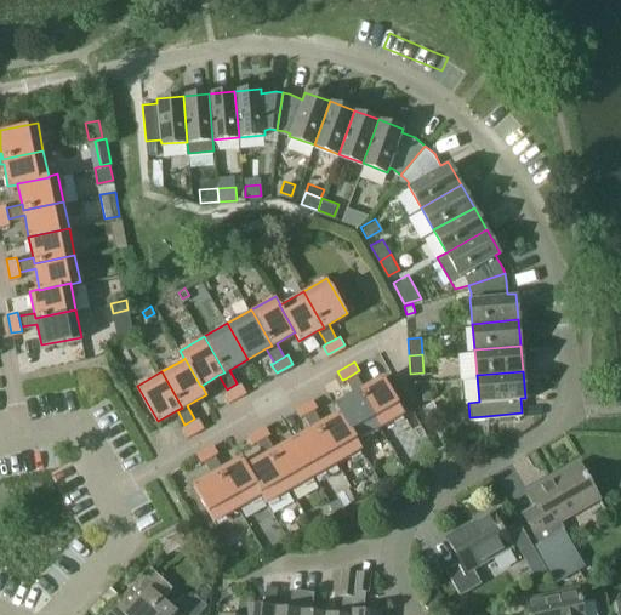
[(346,379),(354,392),(335,403),(340,411),(355,439),(357,438),(380,426),(359,389),(364,387),(355,373),(346,379)]
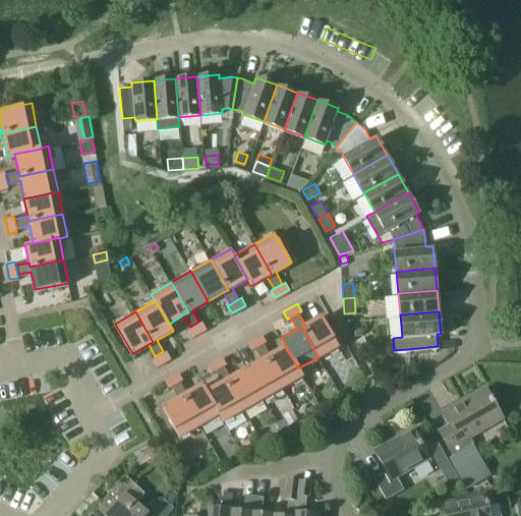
[(322,316),(305,325),(301,327),(319,357),(339,345),(322,316)]
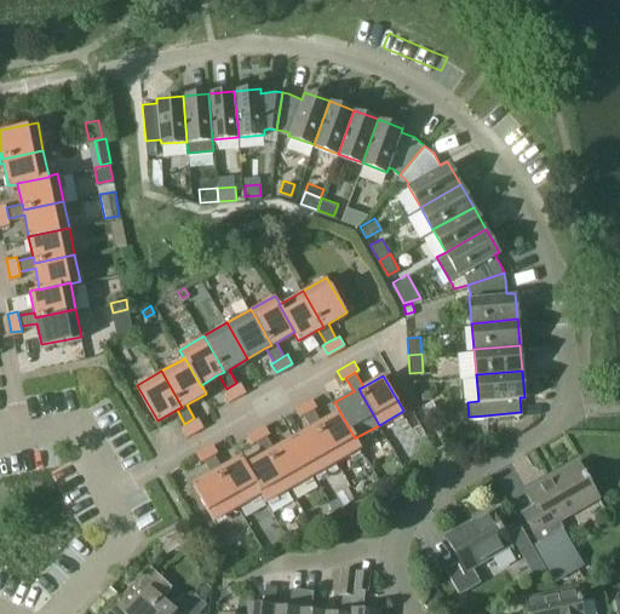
[(240,382),(236,383),(227,389),(223,391),(229,400),(245,390),(240,382)]
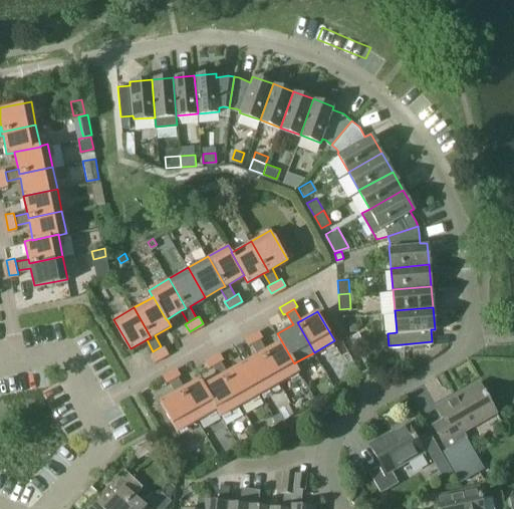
[(348,318),(349,329),(356,329),(360,324),(360,317),(348,318)]
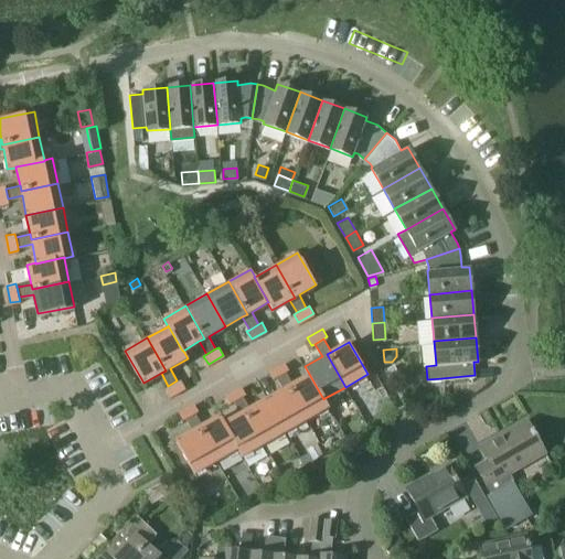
[(274,377),(276,376),(286,371),(288,368),(284,361),(268,369),(274,377)]
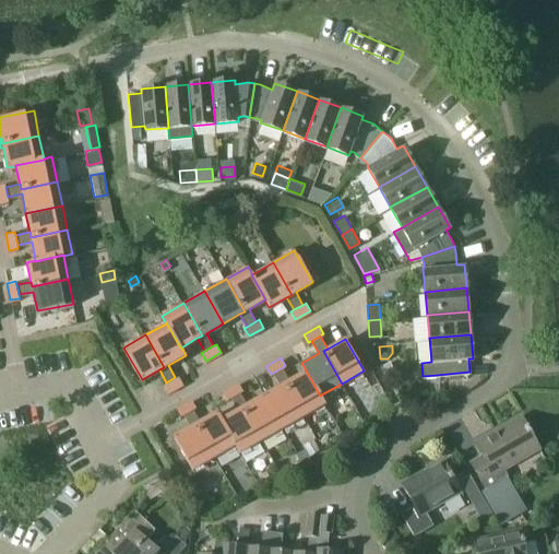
[(390,360),(382,363),(388,374),(395,370),(390,360)]
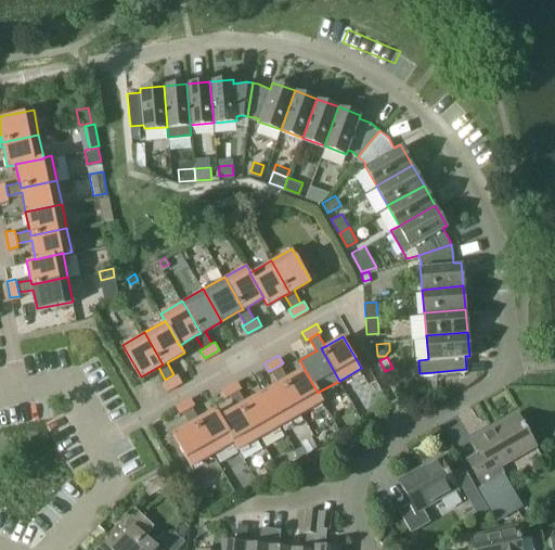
[(271,370),(279,382),(261,392),(280,424),(301,412),(283,380),(287,376),(281,365),(271,370)]
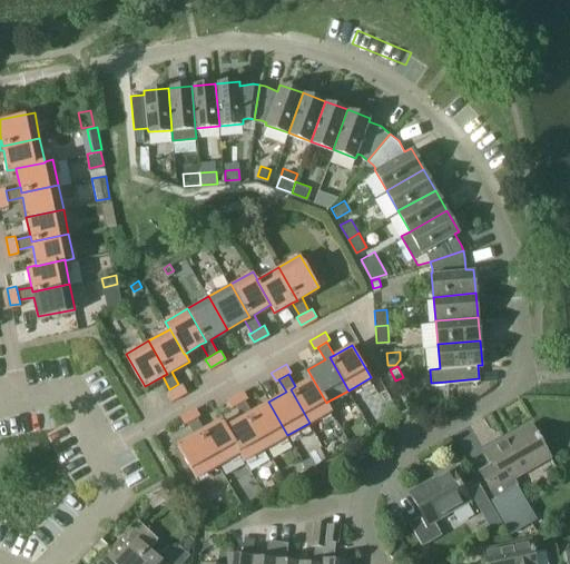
[(310,423),(332,409),(327,402),(326,403),(312,377),(295,386),(291,389),(310,423)]
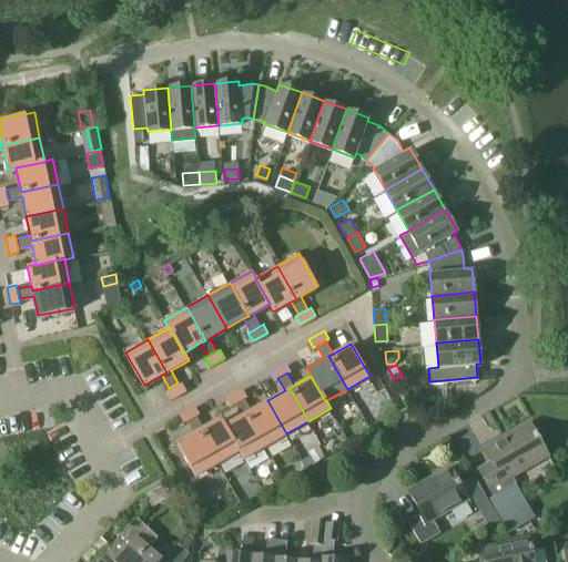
[(181,381),(178,382),(169,388),(166,389),(171,398),(185,389),(181,381)]
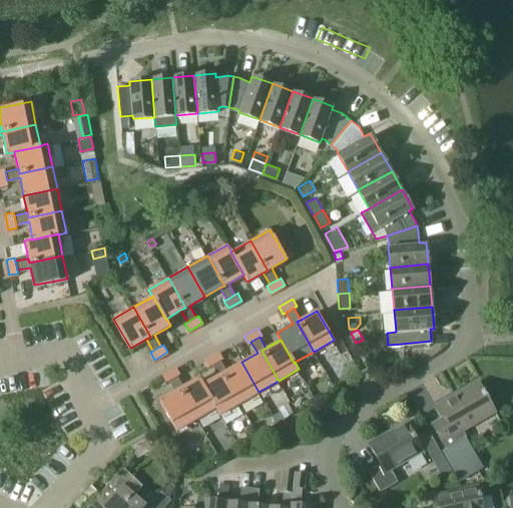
[(209,366),(211,364),(220,359),(222,358),(218,350),(204,358),(209,366)]
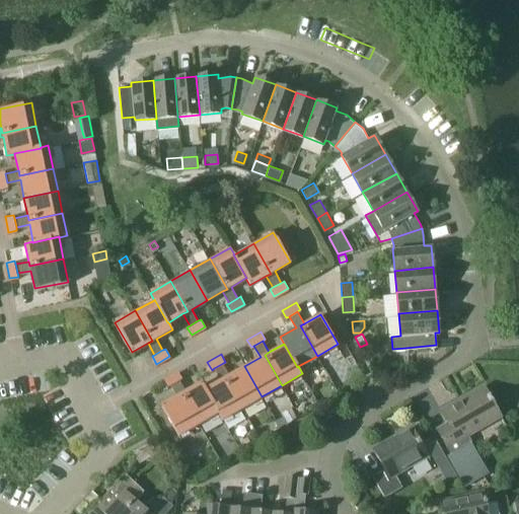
[(221,379),(206,388),(205,388),(219,412),(218,412),(222,419),(242,408),(225,377),(229,375),(223,363),(214,368),(221,379)]
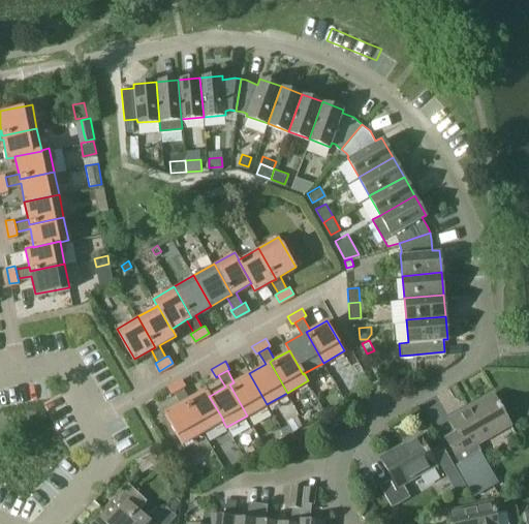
[(249,373),(234,382),(229,384),(247,415),(267,404),(249,373)]
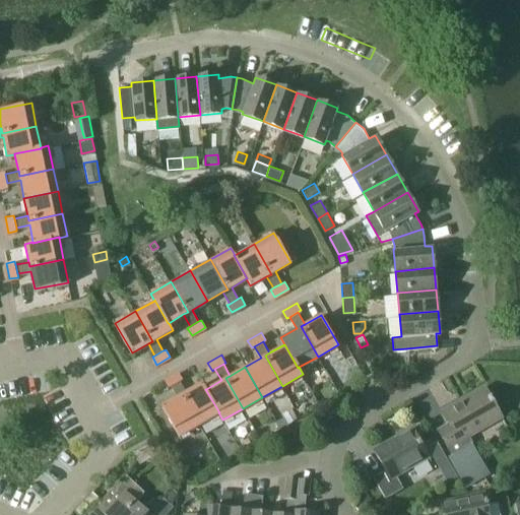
[(169,386),(171,384),(180,380),(182,378),(178,371),(165,379),(169,386)]
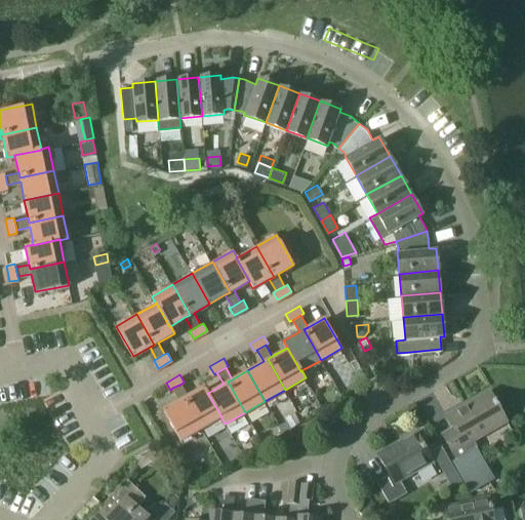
[(172,388),(179,400),(163,409),(180,439),(201,428),(184,397),(188,395),(182,384),(172,388)]
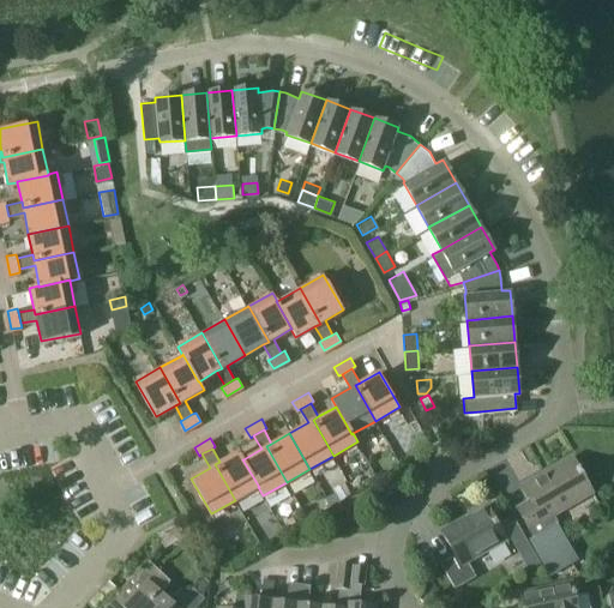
[(244,459),(239,451),(220,462),(215,464),(235,500),(258,487),(259,487),(242,459),(244,459)]
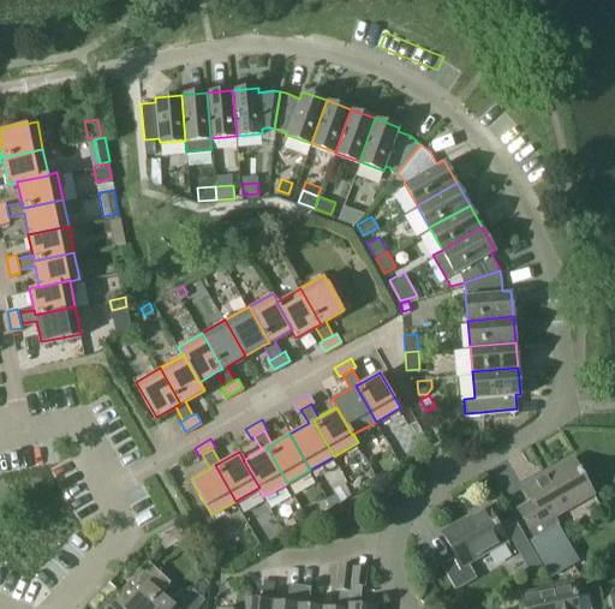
[(531,499),(518,506),(533,533),(556,520),(553,514),(592,491),(581,473),(583,472),(573,455),(523,484),(531,499)]
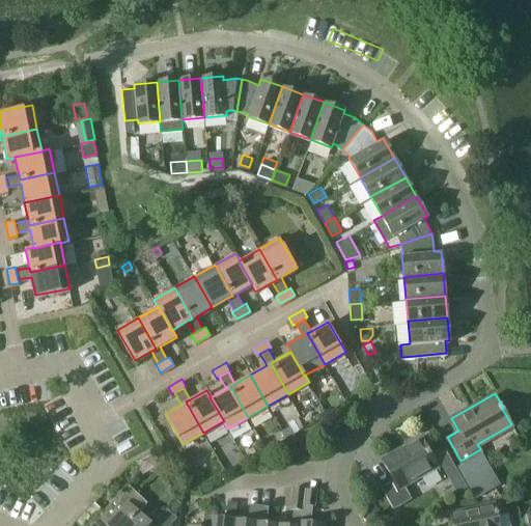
[(287,420),(292,430),(302,424),(297,415),(287,420)]
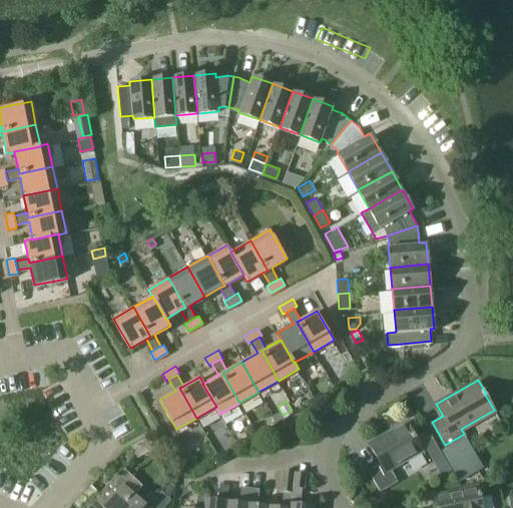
[(368,469),(380,490),(397,480),(390,468),(423,449),(407,421),(369,442),(380,462),(368,469)]
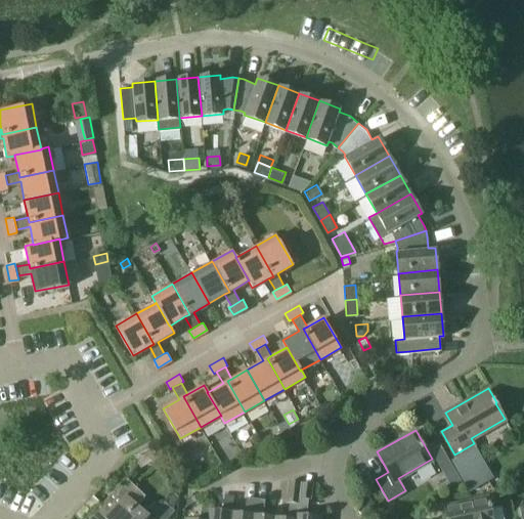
[(440,442),(431,447),(441,466),(450,461),(440,442)]
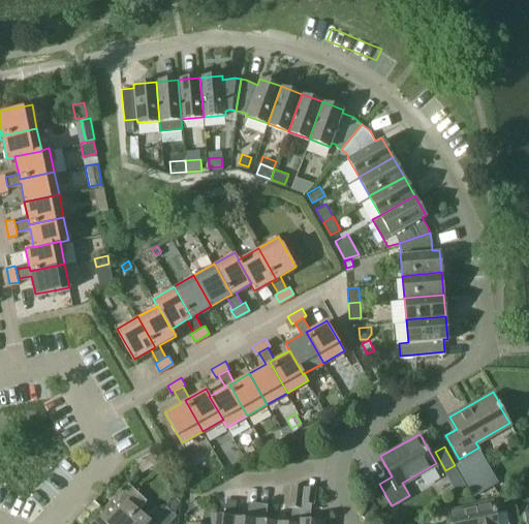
[(464,475),(474,494),(497,481),(486,462),(464,475)]
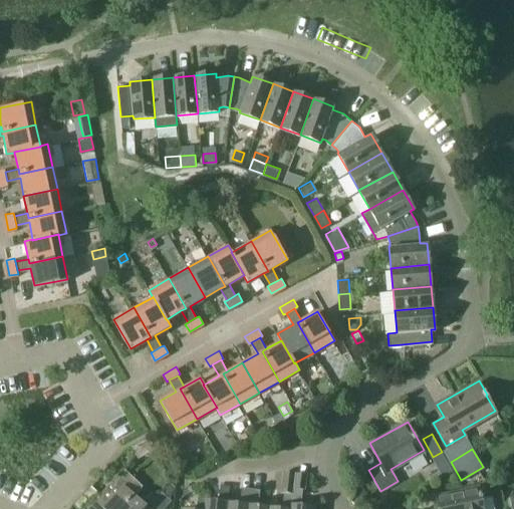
[(143,508),(147,505),(135,493),(143,485),(123,467),(84,508),(85,508),(143,508)]
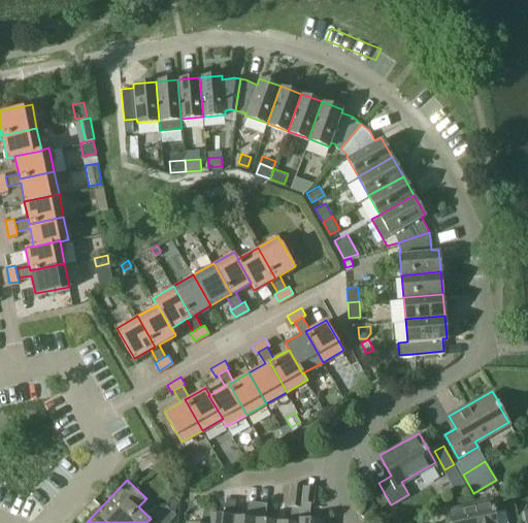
[(298,522),(300,505),(301,499),(303,484),(292,483),(289,503),(291,504),(289,522),(276,520),(275,522),(298,522)]
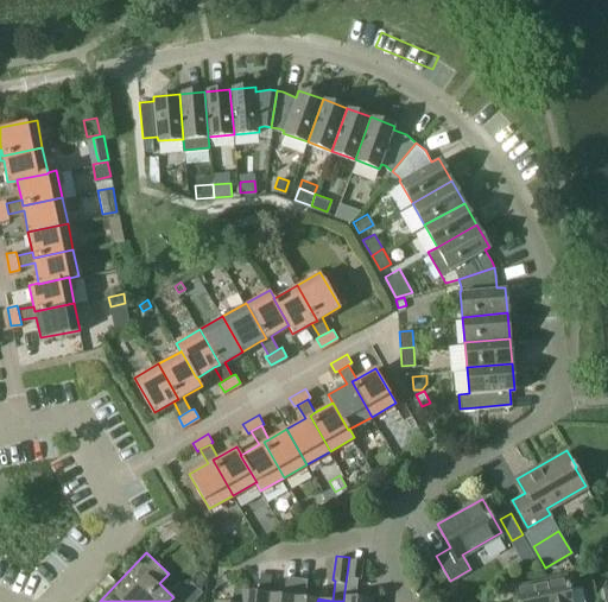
[(258,591),(245,590),(244,590),(241,601),(267,601),(270,593),(271,572),(260,571),(258,591)]
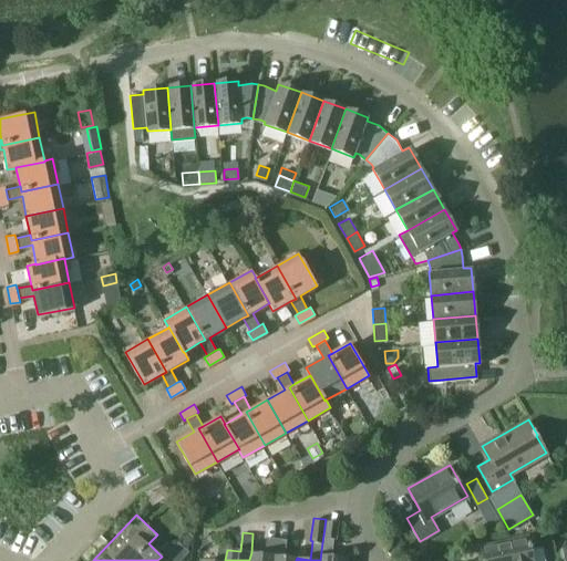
[(264,554),(251,552),(249,560),(272,560),(276,537),(266,536),(264,554)]
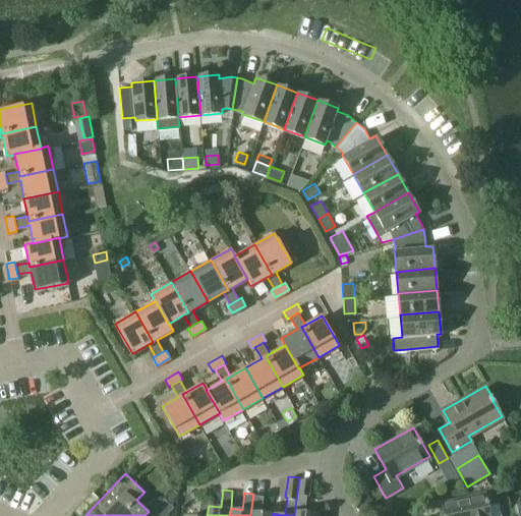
[(306,494),(297,493),(296,499),(294,515),(316,515),(317,513),(304,511),(306,494)]
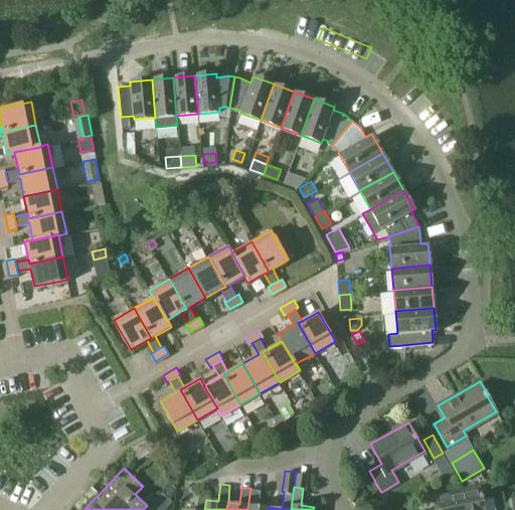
[(484,509),(479,487),(437,495),(440,509),(484,509)]
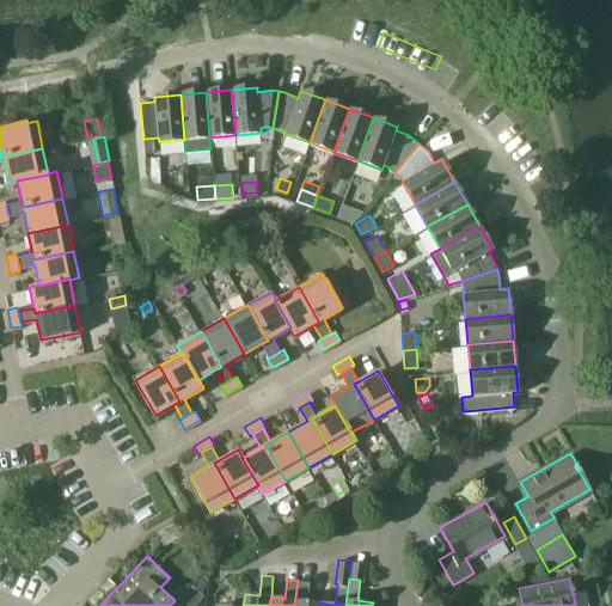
[(319,605),(320,603),(306,601),(308,581),(298,580),(294,605),(319,605)]
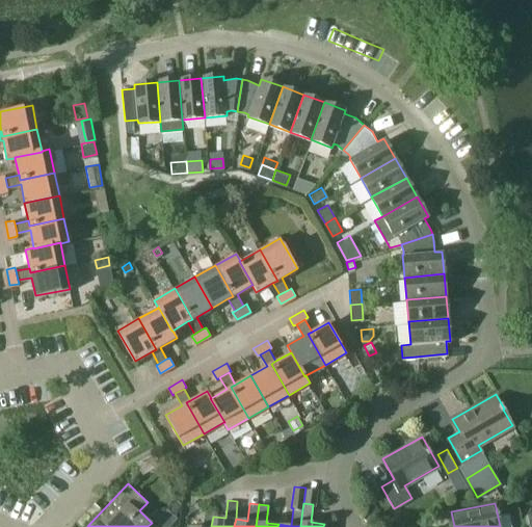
[(166,507),(156,519),(164,526),(166,526),(177,517),(166,507)]
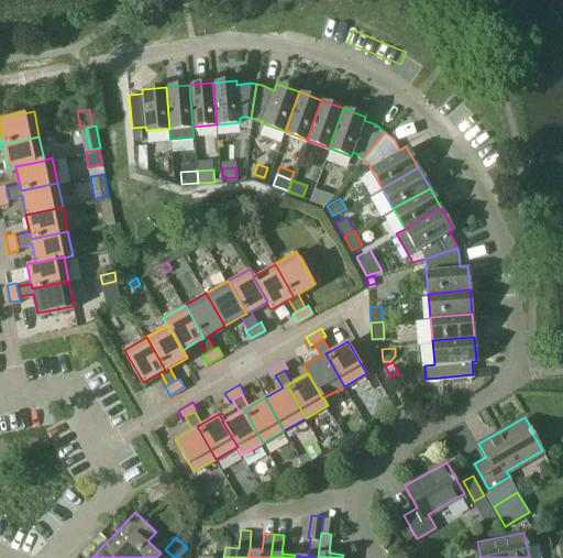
[(223,557),(225,547),(227,547),(227,542),(217,540),(214,557),(210,557),(200,557),(223,557)]
